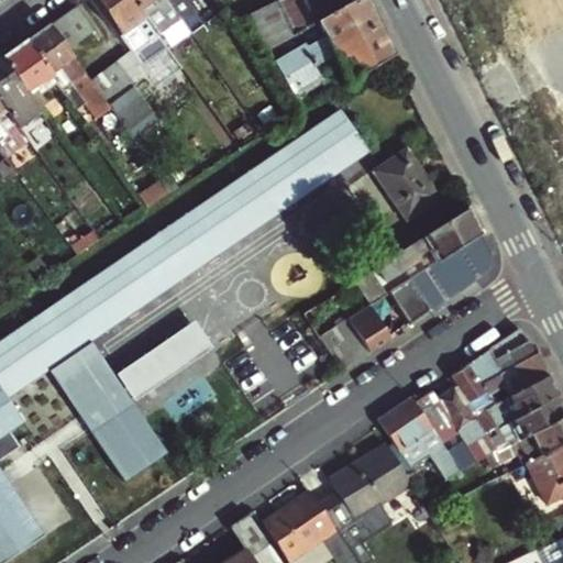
[(145,19),(131,0),(95,0),(132,51),(116,63),(132,87),(150,74),(144,65),(151,59),(143,50),(152,44),(138,24),(145,19)]
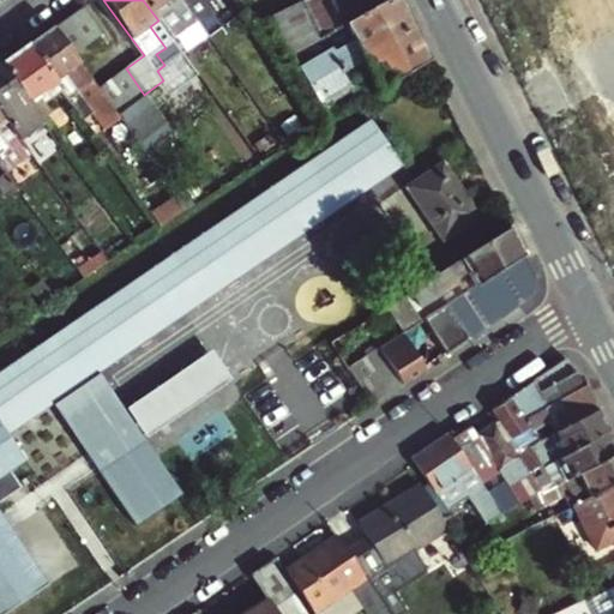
[(191,14),(180,0),(143,0),(158,20),(173,38),(196,22),(191,14)]
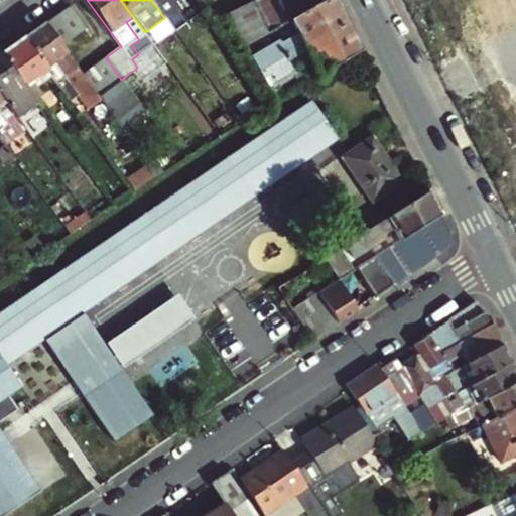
[(256,0),(213,21),(237,54),(246,48),(263,38),(324,0),(256,0)]
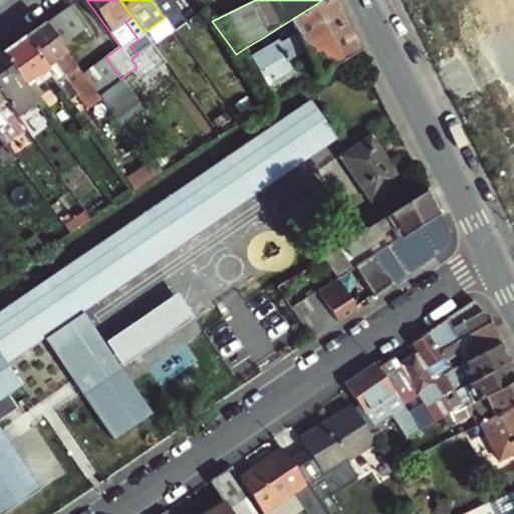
[(332,0),(322,0),(262,38),(268,47),(251,57),(241,62),(252,79),(343,22),(332,0)]
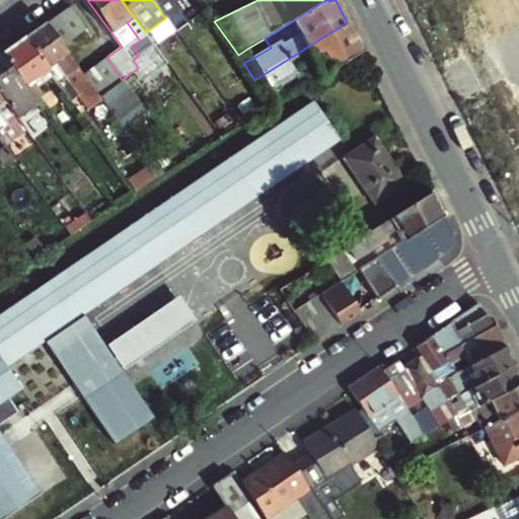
[(172,4),(161,12),(165,18),(175,31),(187,23),(172,4)]
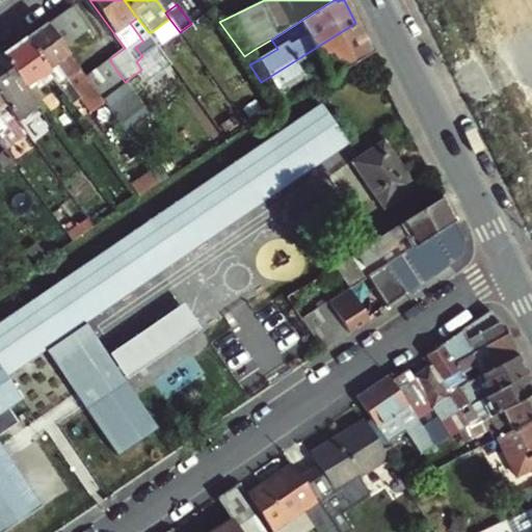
[(46,25),(62,48),(75,38),(57,16),(46,25)]
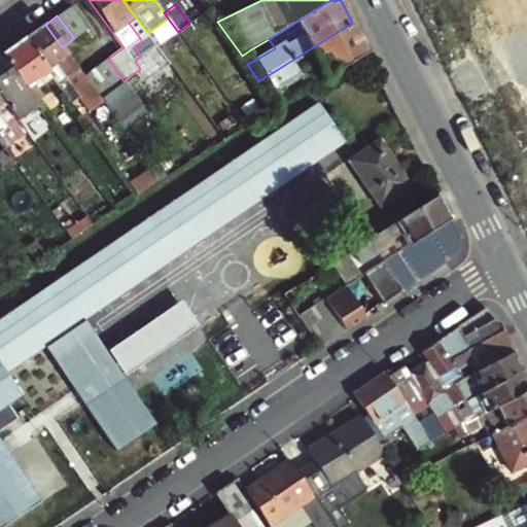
[(352,23),(258,81),(275,108),(281,105),(277,99),(275,96),(296,81),(300,85),(303,92),(309,88),(366,51),(352,23)]
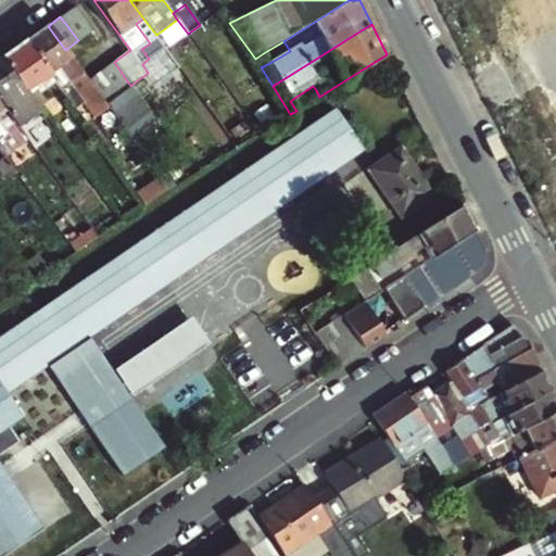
[(48,26),(26,41),(57,83),(61,89),(72,83),(90,108),(102,99),(88,80),(65,50),(48,26)]
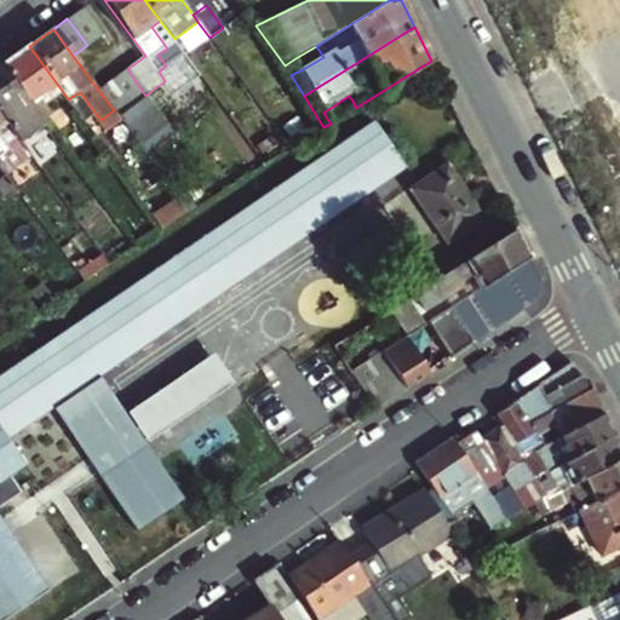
[(1,65),(30,104),(38,99),(42,107),(63,92),(29,46),(28,46),(1,65)]
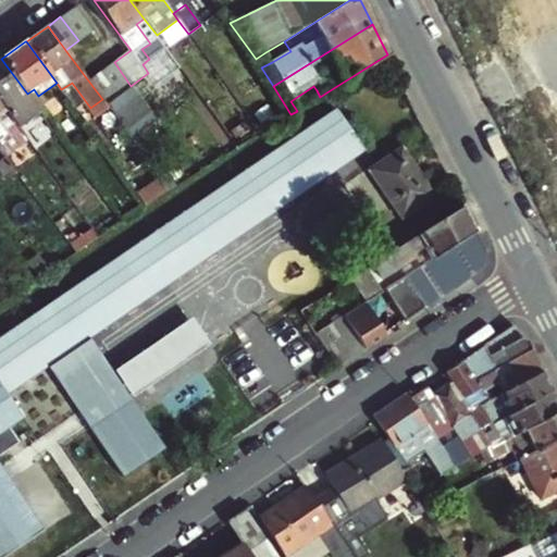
[(284,41),(265,52),(272,62),(291,51),(284,41)]
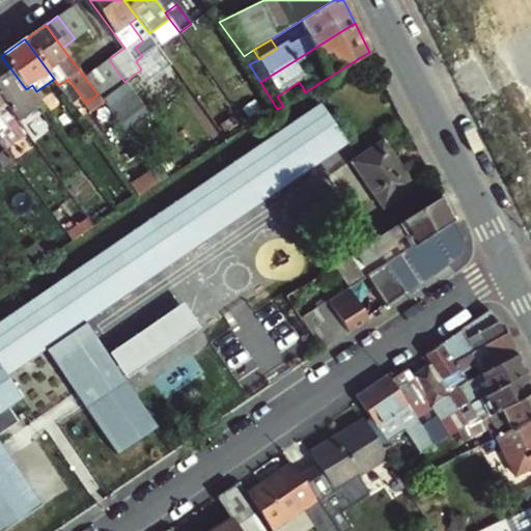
[(150,51),(143,42),(135,47),(142,56),(150,51)]
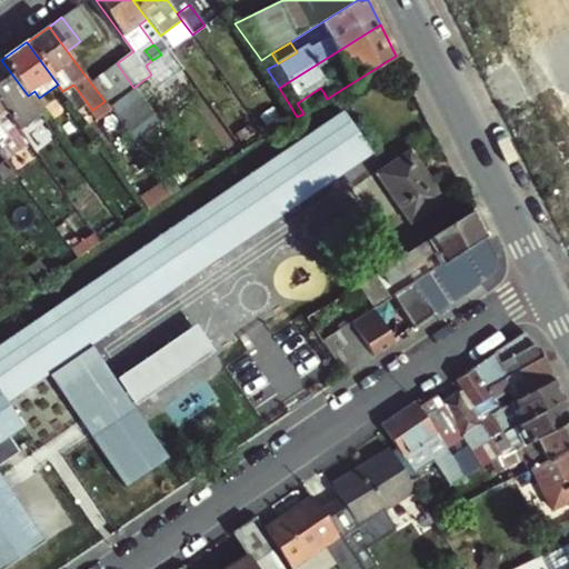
[(0,61),(0,105),(6,112),(18,129),(27,141),(49,126),(38,110),(28,96),(1,60),(0,61)]
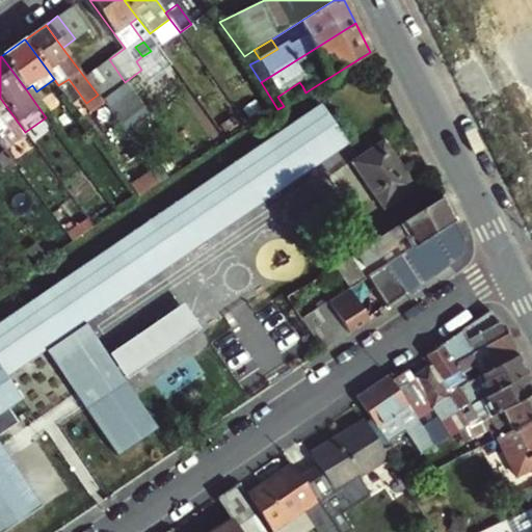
[(109,59),(97,69),(113,90),(125,82),(109,59)]
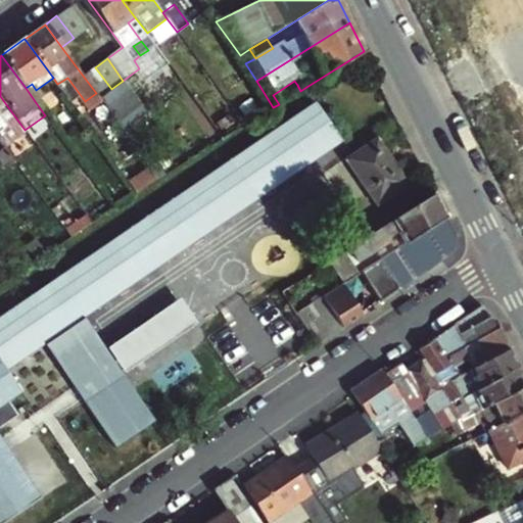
[(83,76),(96,93),(100,98),(111,89),(95,67),(83,76)]
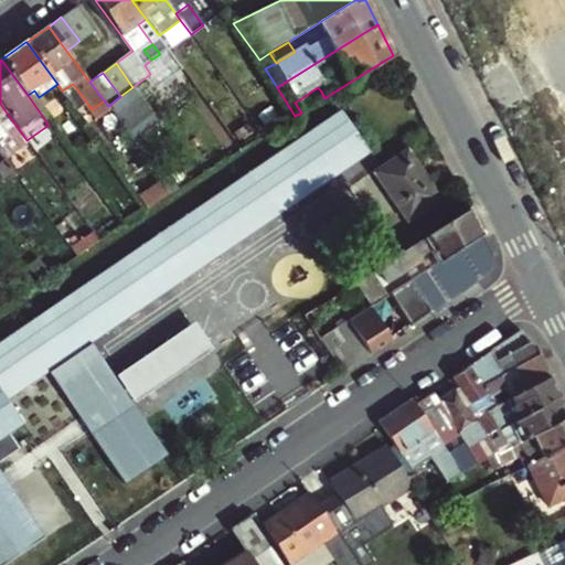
[(28,95),(38,109),(44,105),(39,97),(34,91),(28,95)]
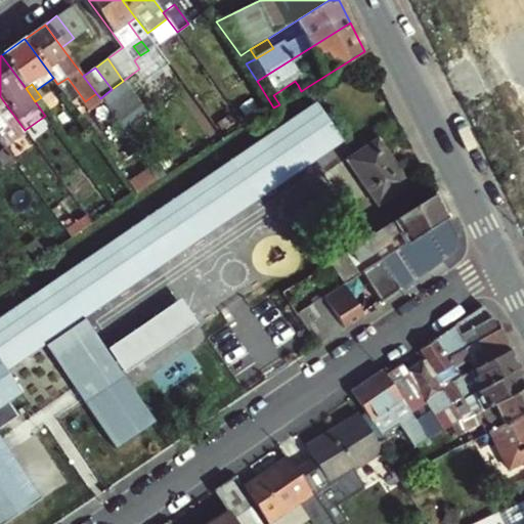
[(301,91),(298,85),(275,98),(279,104),(301,91)]
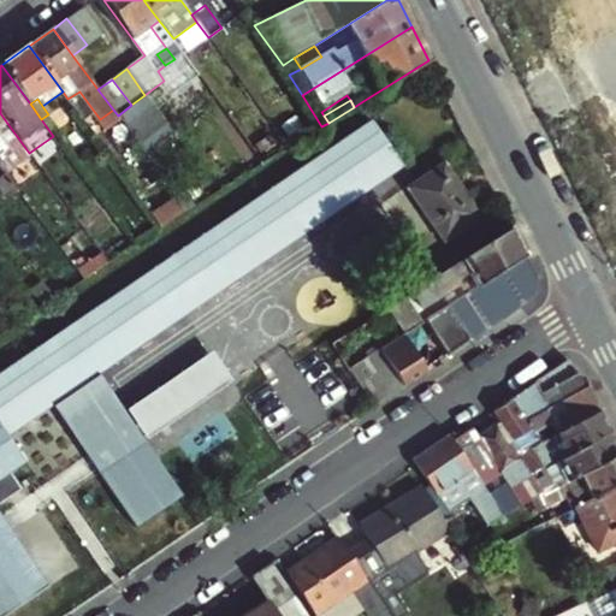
[(0,163),(6,172),(12,167),(1,153),(9,148),(0,136),(0,125),(6,122),(0,113),(0,163)]
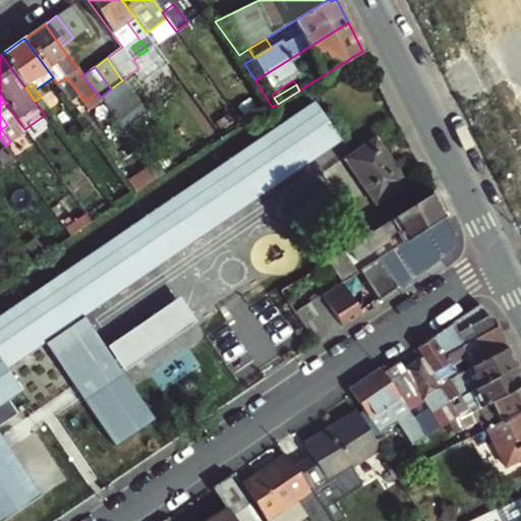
[(313,104),(0,317),(0,356),(8,369),(47,342),(84,316),(313,162),(340,143),(313,104)]
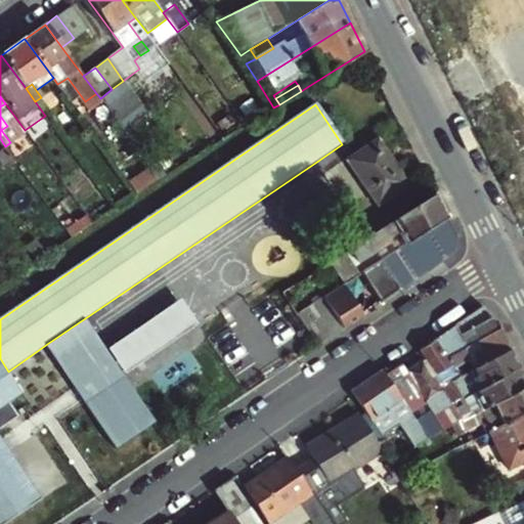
[(221,128),(226,137),(245,125),(238,116),(221,128)]
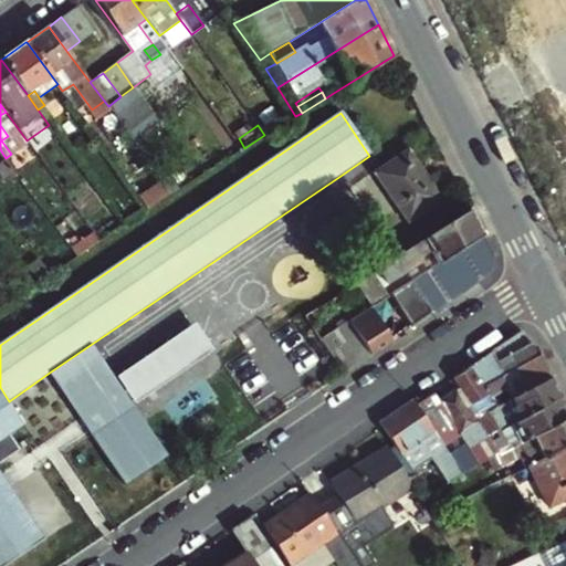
[(1,140),(11,154),(28,142),(27,140),(18,128),(8,136),(1,140)]
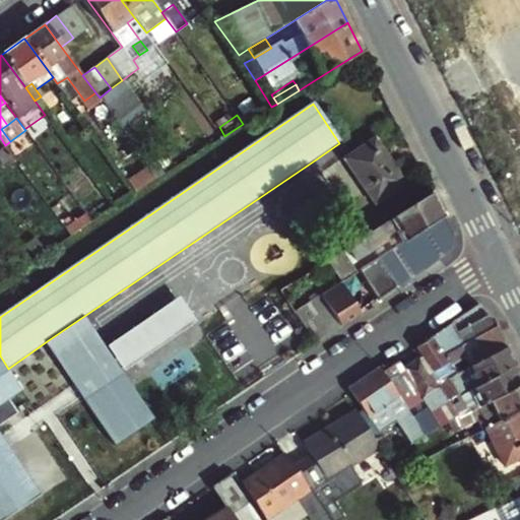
[(374,205),(405,185),(374,137),(343,158),(374,205)]
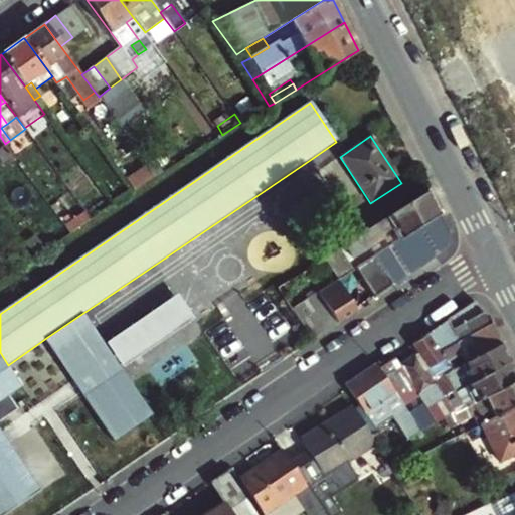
[(355,269),(374,256),(402,238),(438,216),(427,193),(363,233),(324,259),(338,280),(355,269)]
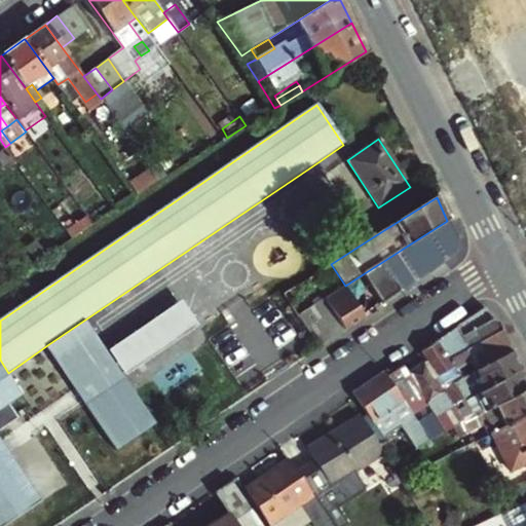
[(382,262),(402,292),(448,260),(451,258),(452,256),(454,254),(455,250),(456,247),(456,243),(456,240),(455,237),(454,235),(447,221),(411,243),(382,262)]
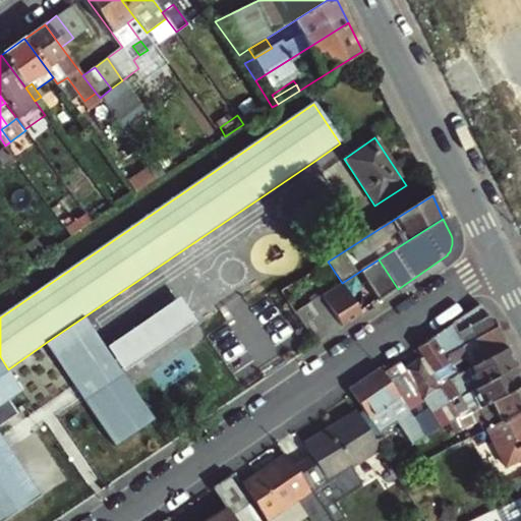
[(379,259),(359,272),(379,301),(398,289),(379,259)]
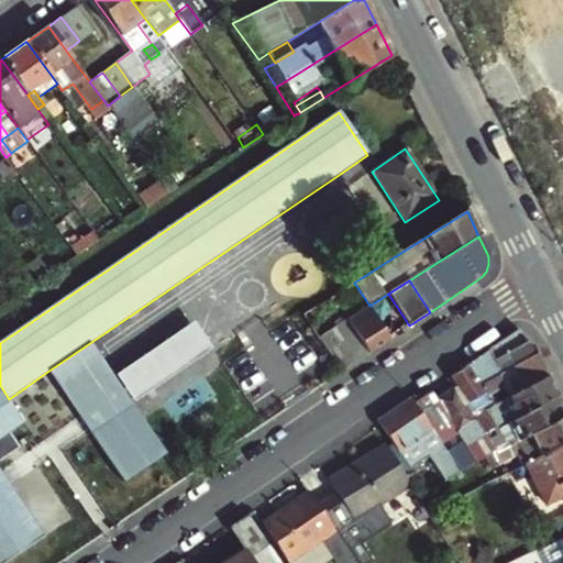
[(368,307),(348,320),(364,344),(362,345),(368,354),(389,340),(368,307)]
